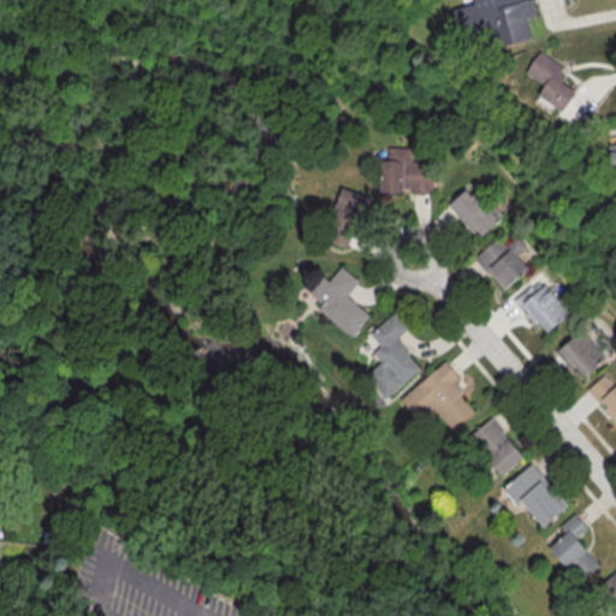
[(452,9),(458,41),(479,36),(481,48),(531,39),(527,17),(535,16),(531,0),(521,0),(520,0),(474,0),(475,4),(452,9)]
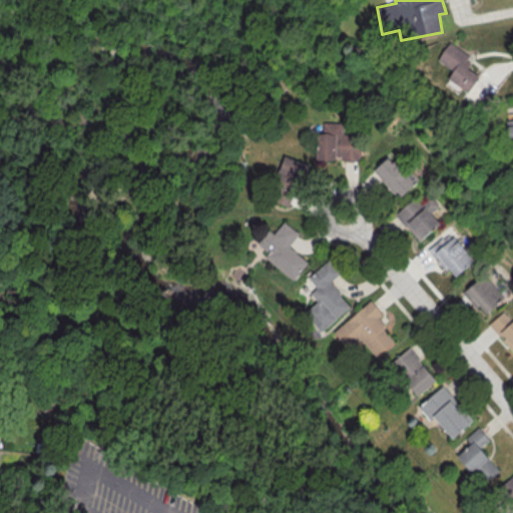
[(447,80),(469,92),(478,75),(467,69),(473,58),(447,44),(438,61),(453,69),(447,80)]
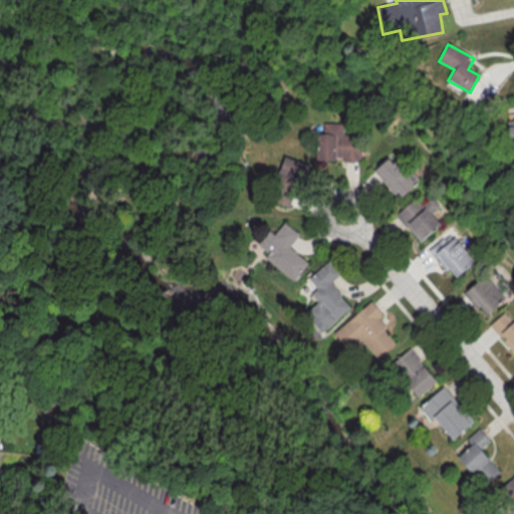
[(316,159),(342,159),(342,162),(359,162),(359,133),(345,133),(345,122),(323,123),(323,134),(316,134),(316,159)]
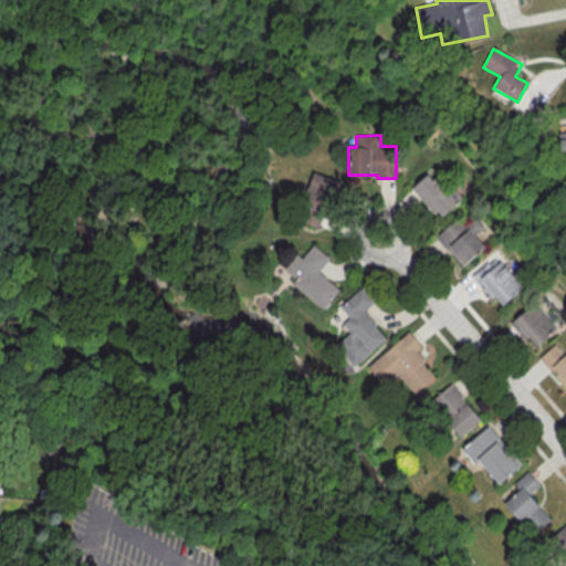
[(410,188),(438,219),(457,202),(429,171),(410,188)]
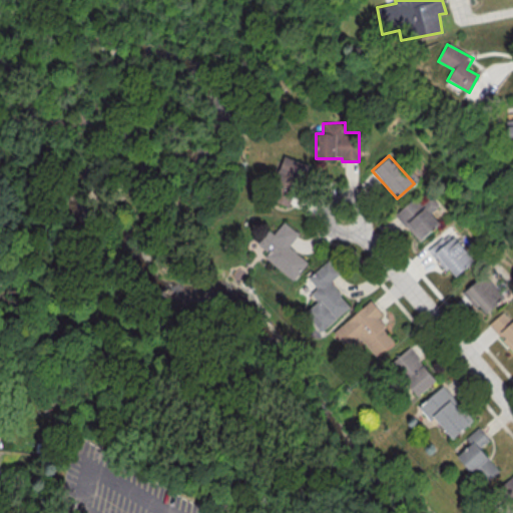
[(295,206),(308,163),(283,156),(271,200),(295,206)]
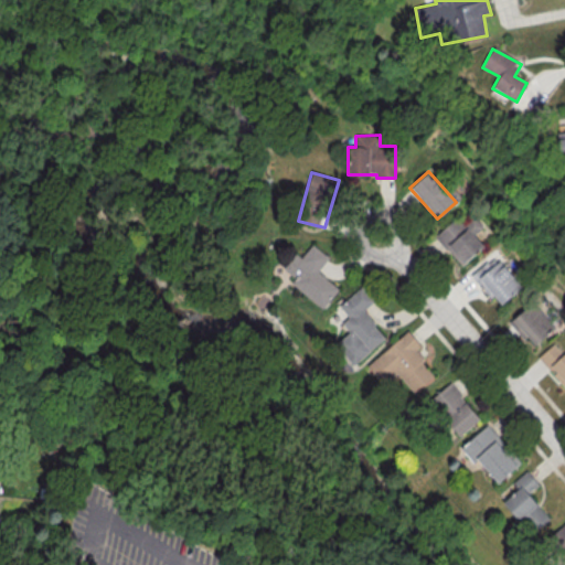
[(434,236),(461,266),(482,246),(455,216),(434,236)]
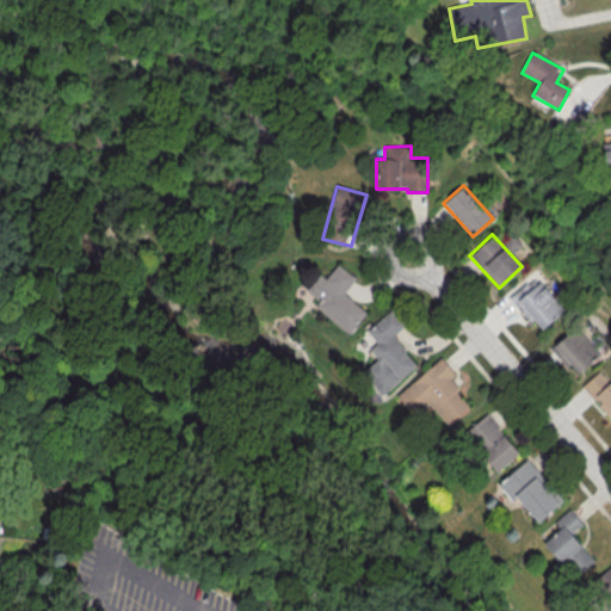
[(344,294),(356,277),(337,264),(326,278),(319,273),(306,290),(319,300),(314,307),(350,333),(366,312),(344,294)]
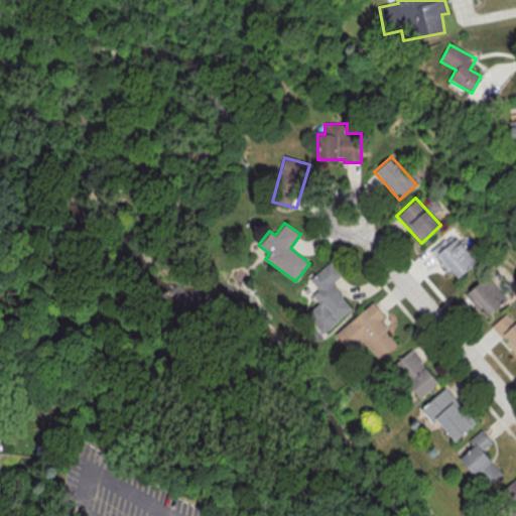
[(457,278),(476,261),(450,233),(429,251),(448,272),(450,270),(457,278)]
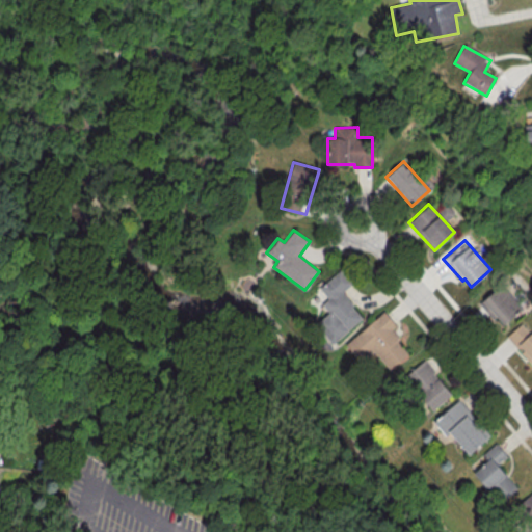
[(319,288),(328,298),(322,304),(328,313),(316,324),(333,344),(364,318),(342,292),(352,284),(341,269),(319,288)]
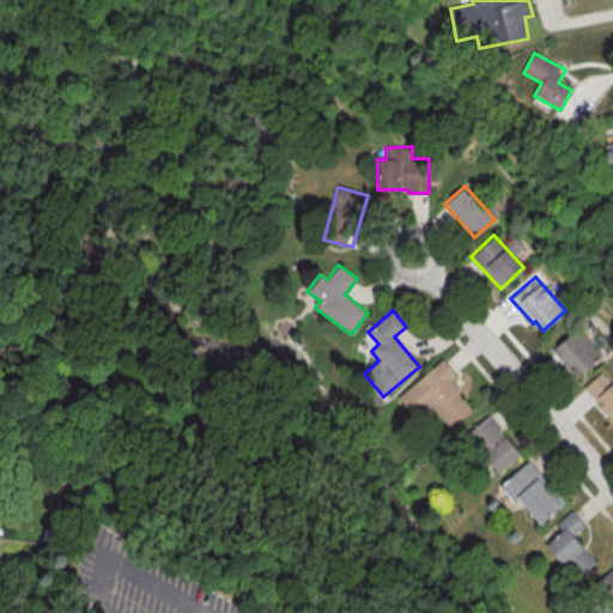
[(553,349),(577,377),(602,356),(587,338),(593,332),(584,321),(553,349)]
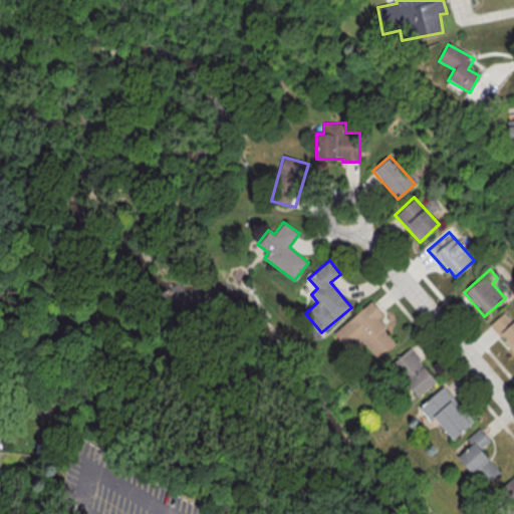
[(333,332),(347,349),(360,338),(376,357),(396,342),(376,319),(382,314),(371,300),(333,332)]
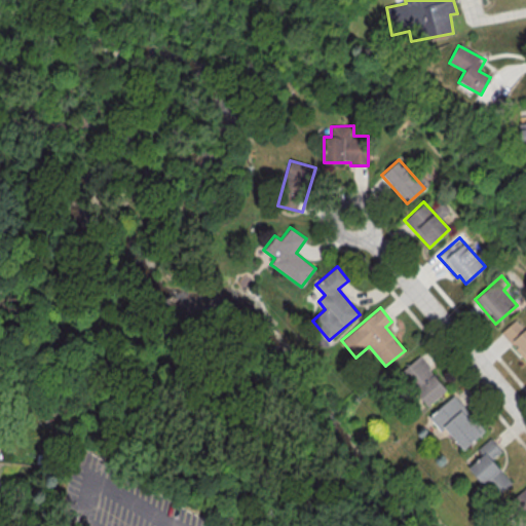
[(499,333),(514,320),(523,329),(525,327),(525,361),(525,362),(514,348),(517,346),(514,342),(511,345),(499,333)]
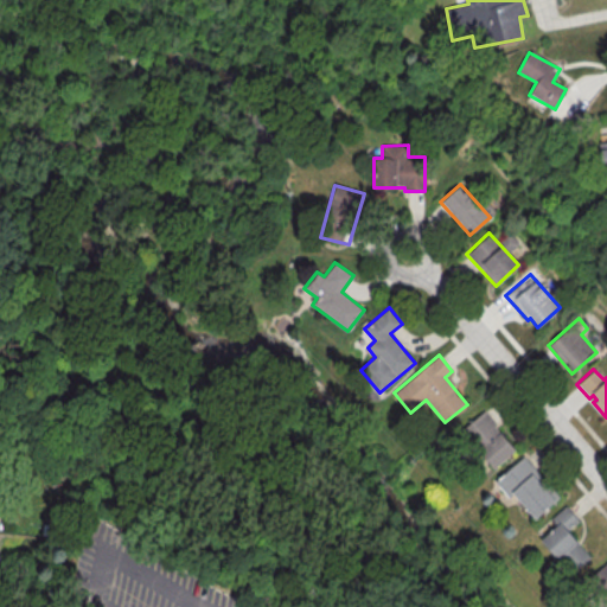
[(516,451),(485,410),(462,427),(493,467),(516,451)]
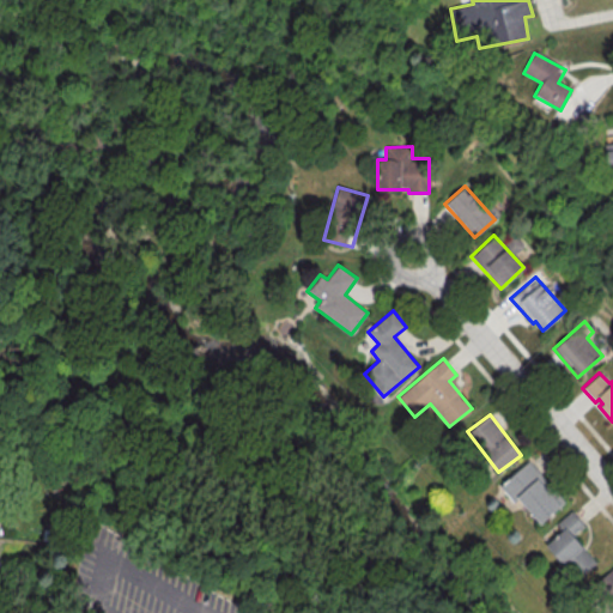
[(565,504),(532,460),(499,485),(514,503),(520,498),(538,523),(565,504)]
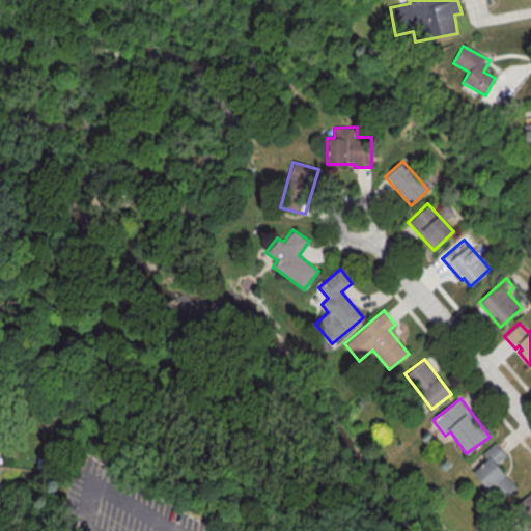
[(516,488),(497,463),(506,455),(496,442),(482,452),(487,459),(473,470),(499,502),(516,488)]
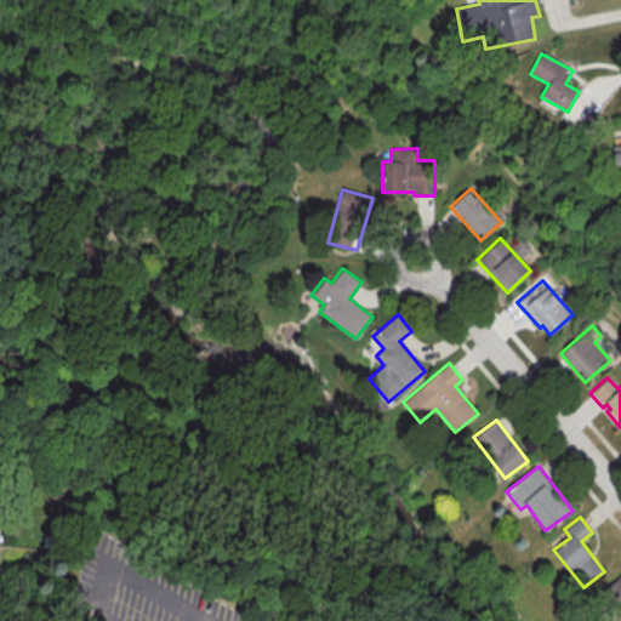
[(620,619),(620,575),(599,594),(620,619)]
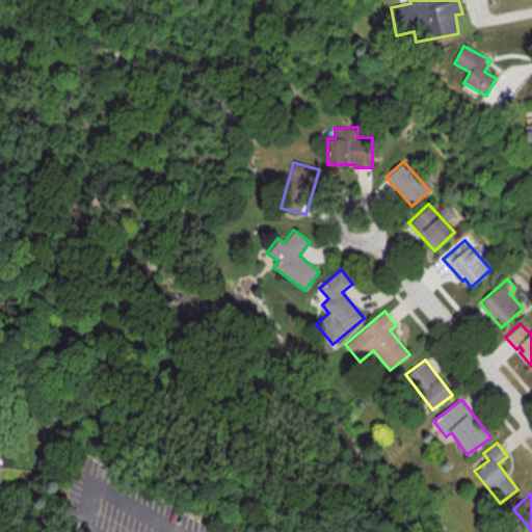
All buildings are outlined.
